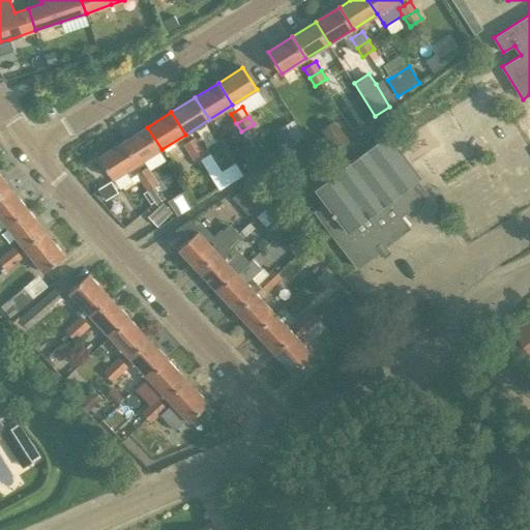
[(322,130),(337,151),(350,142),(334,120),(322,130)]
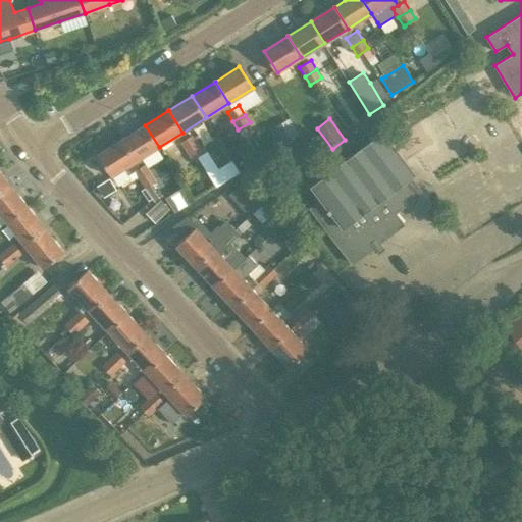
[(145,125),(122,140),(136,161),(159,147),(145,125)]
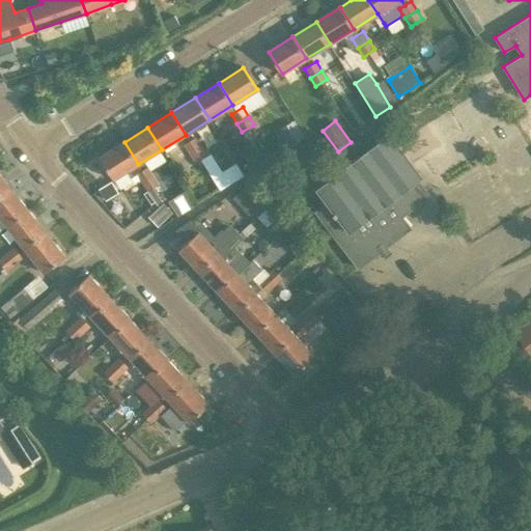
[(317,189),(328,203),(315,212),(358,268),(379,253),(382,257),(390,251),(387,247),(411,229),(401,217),(429,196),(418,179),(421,177),(389,134),(317,189)]
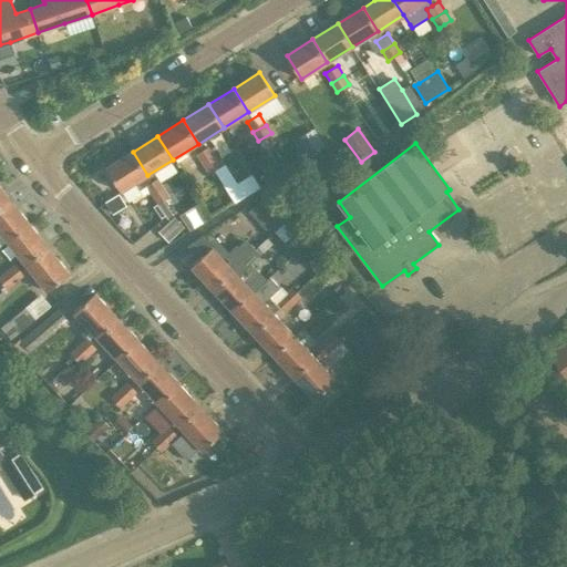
[(196,153),(203,164),(215,156),(208,146),(196,153)]
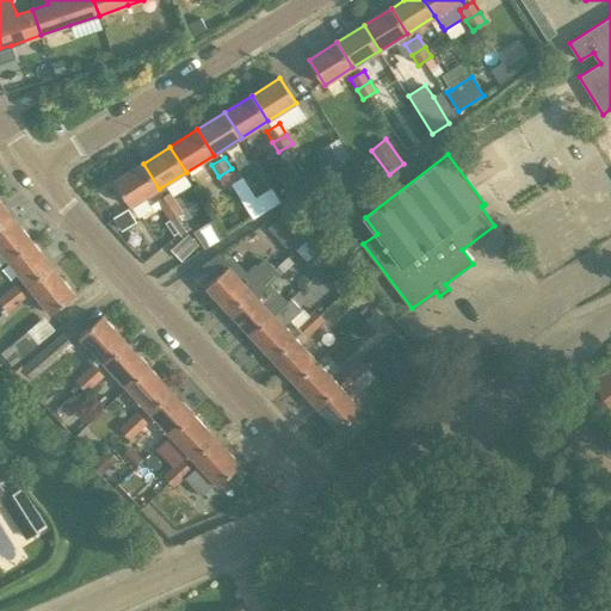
[(159,189),(143,164),(115,181),(131,207),(159,189)]
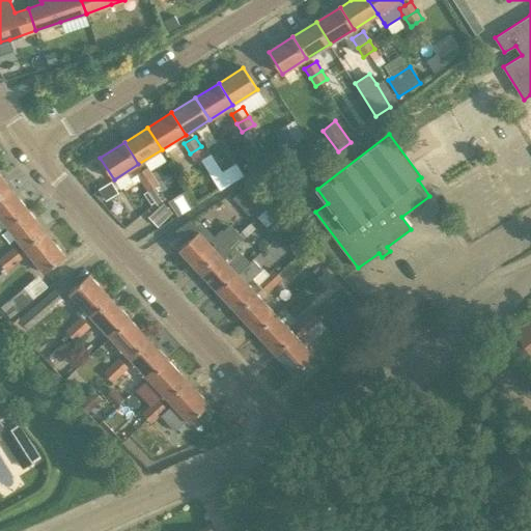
[(201,146),(190,154),(194,162),(206,155),(201,146)]
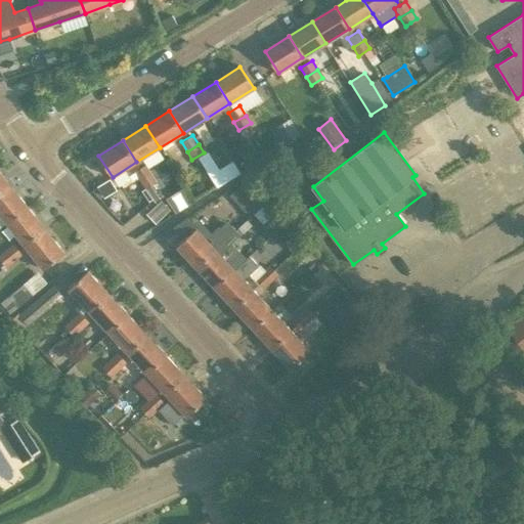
[(239,174),(238,173),(231,162),(218,170),(225,181),(225,182),(239,174)]
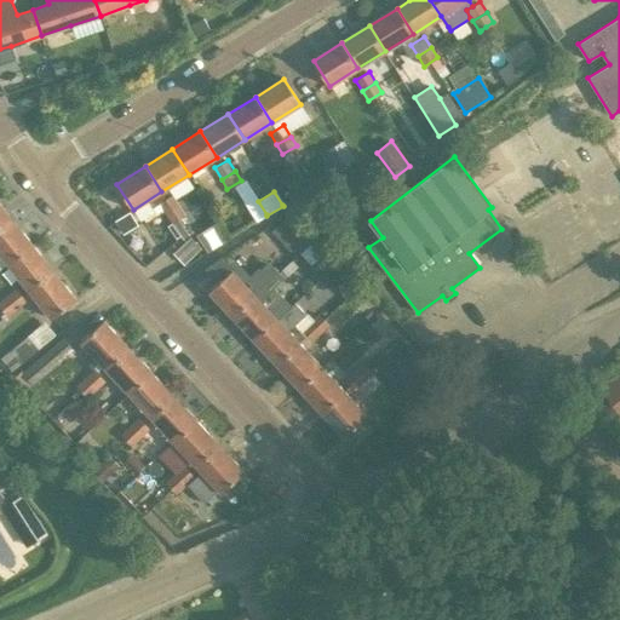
[(159,204),(165,214),(179,206),(172,195),(159,204)]
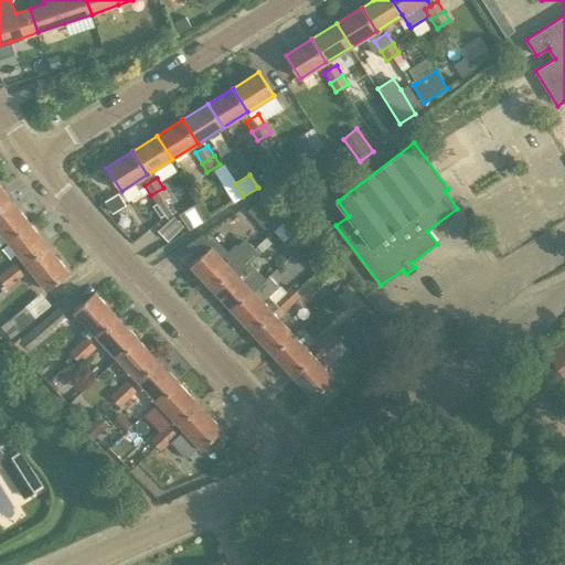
[(0,208),(10,200),(0,185),(0,208)]
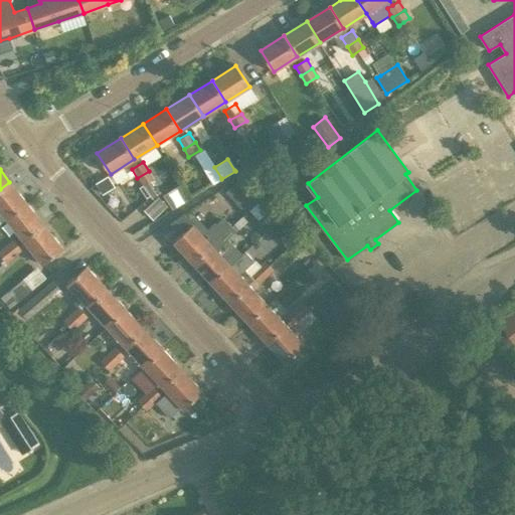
[(149,171),(137,178),(143,186),(154,179),(149,171)]
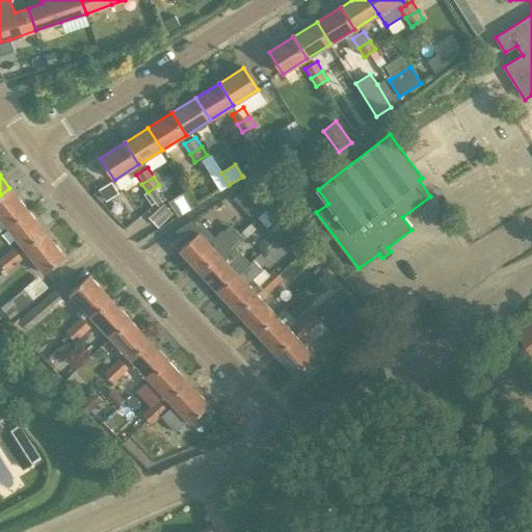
[(247,186),(237,197),(258,216),(268,206),(247,186)]
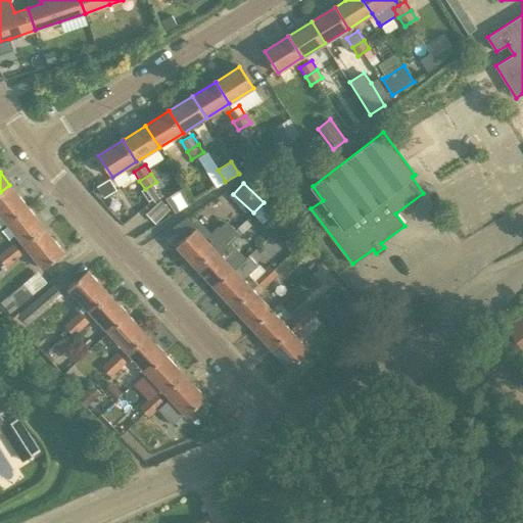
[(0,192),(0,214),(6,223),(27,206),(9,185),(0,192)]
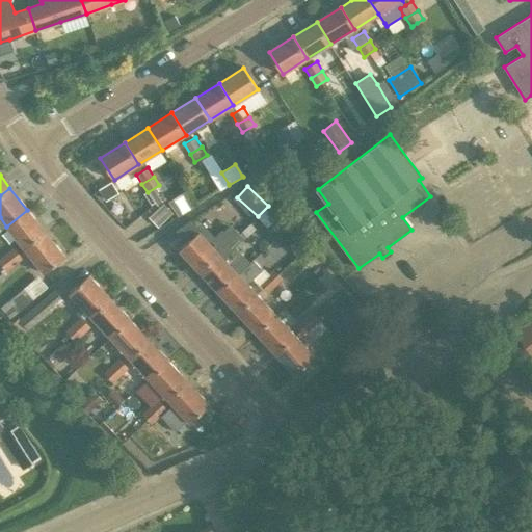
[(178,213),(195,206),(189,191),(171,198),(178,213)]
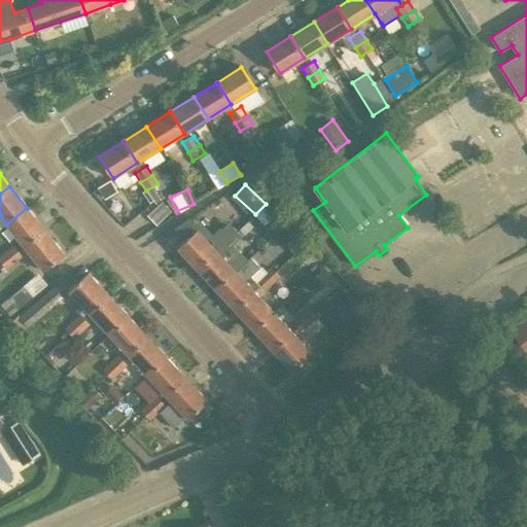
[(6,224),(26,248),(46,232),(27,208),(6,224)]
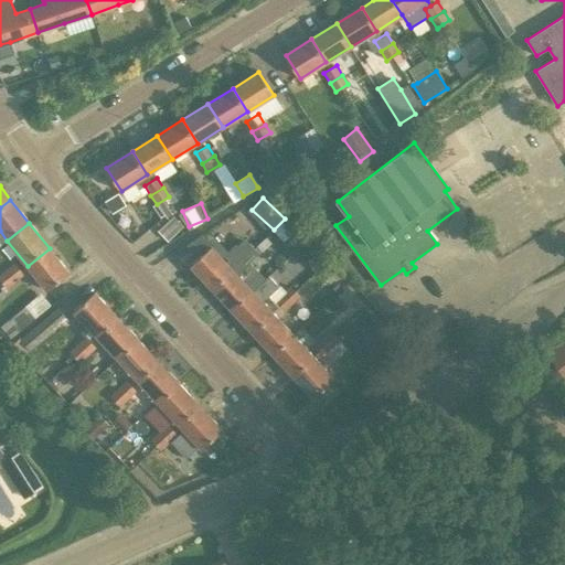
[(191,266),(212,288),(238,263),(243,268),(251,260),(242,251),(249,243),(245,237),(237,245),(235,243),(221,257),(211,247),(191,266)]
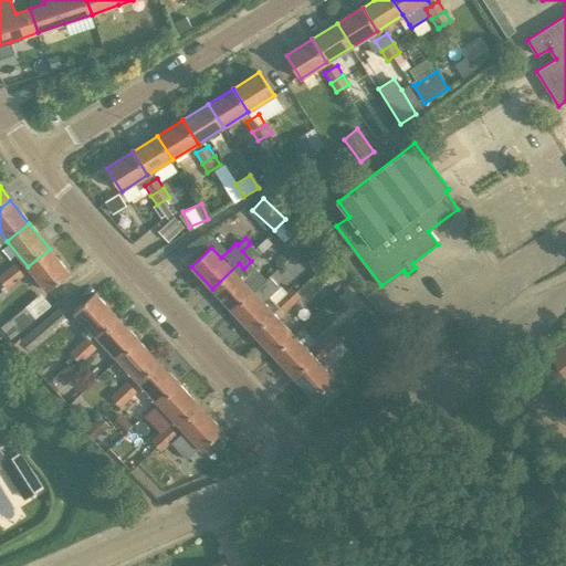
[(260,253),(250,243),(242,251),(251,261),(260,253)]
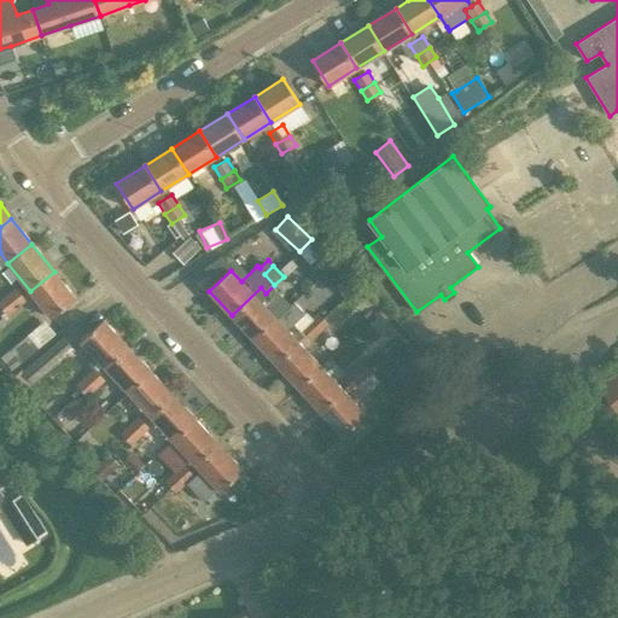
[(54,272),(30,291),(52,318),(75,299),(54,272)]
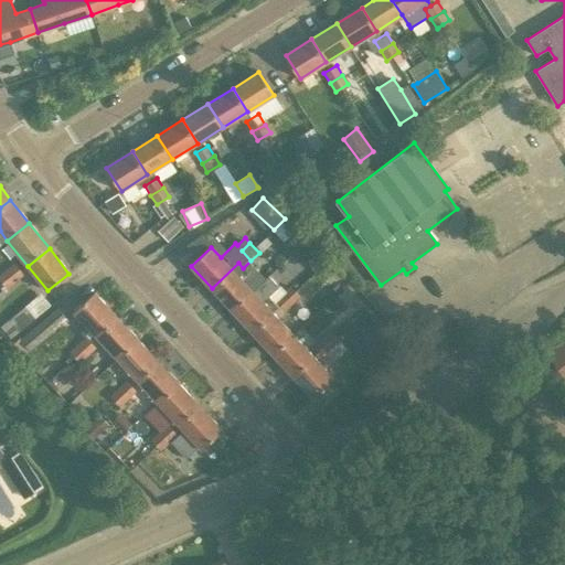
[(16,263),(7,269),(16,280),(24,274),(16,263)]
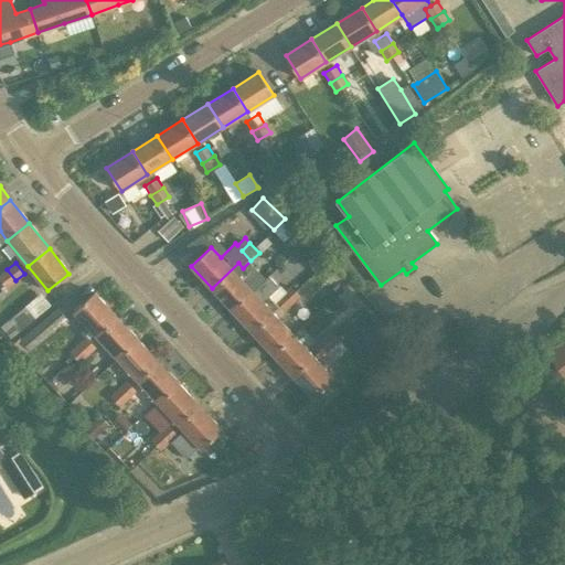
[(212,288),(232,310),(253,291),(241,278),(247,273),(243,268),(238,263),(212,288)]
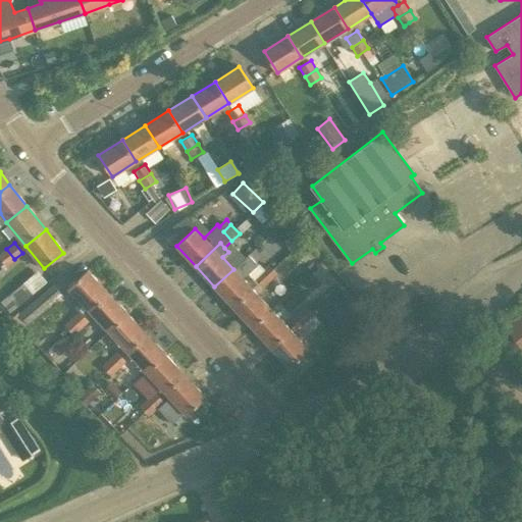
[(14,259),(6,249),(0,253),(0,258),(6,265),(14,259)]
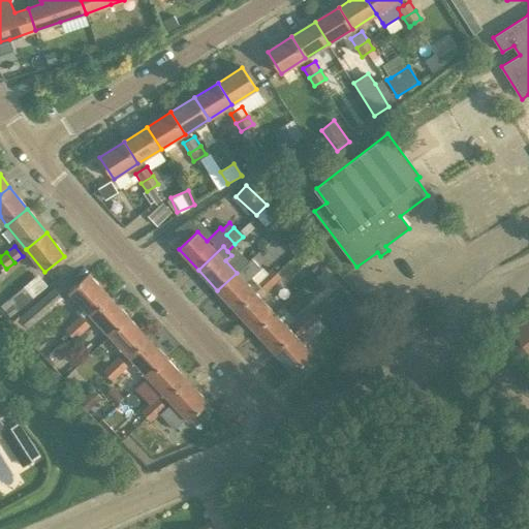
[(272,267),(263,274),(274,285),(281,278),(272,267)]
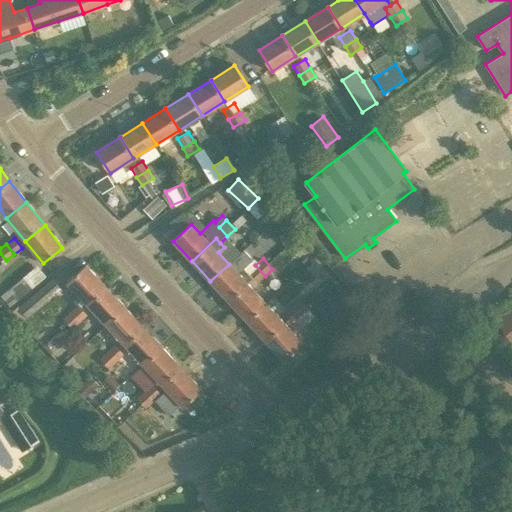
[(313,262),(302,272),(311,282),(322,272),(313,262)]
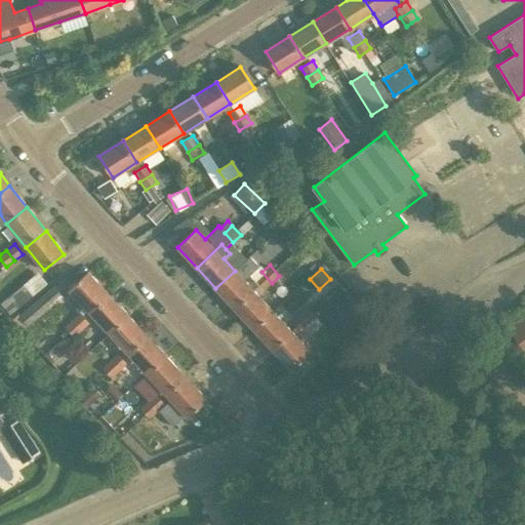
[(215,288),(235,309),(253,290),(235,271),(215,288)]
